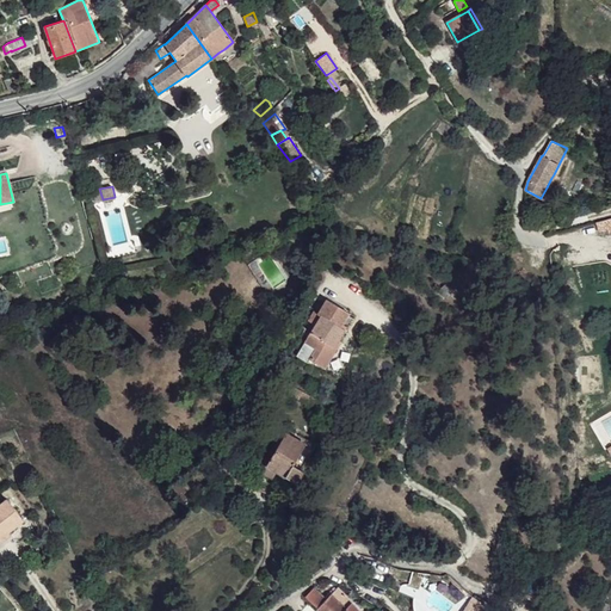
[(547,187),(541,198),(545,202),(551,191),(547,187)]
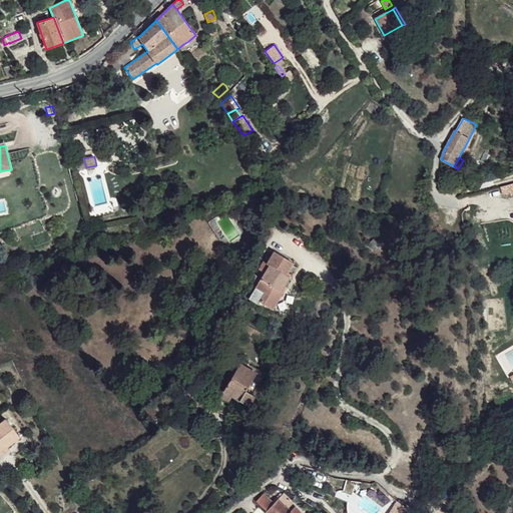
[(77,160),(79,169),(86,167),(83,158),(77,160)]
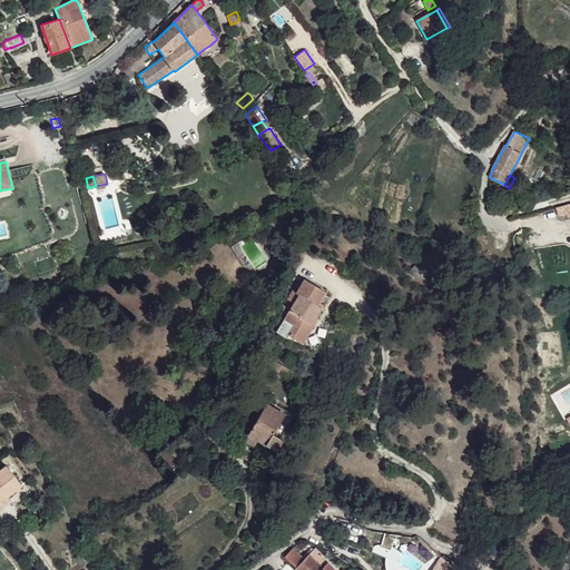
[(0,197),(17,193),(16,187),(12,188),(0,190),(0,197)]
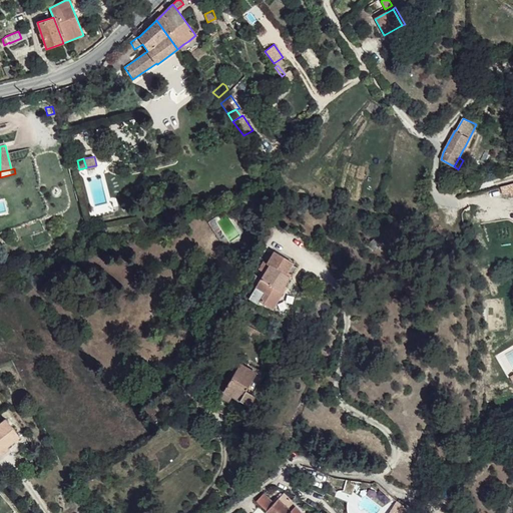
[(368,242),(374,249),(380,243),(374,237),(368,242)]
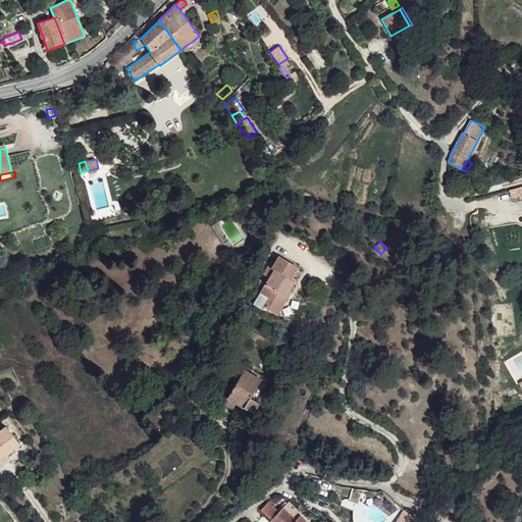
[(261,293),(270,298),(264,307),(277,314),(289,296),(285,295),(289,291),(290,290),(295,281),(291,278),(292,276),(298,267),(279,256),(271,267),(268,265),(263,273),(269,277),(261,293)]
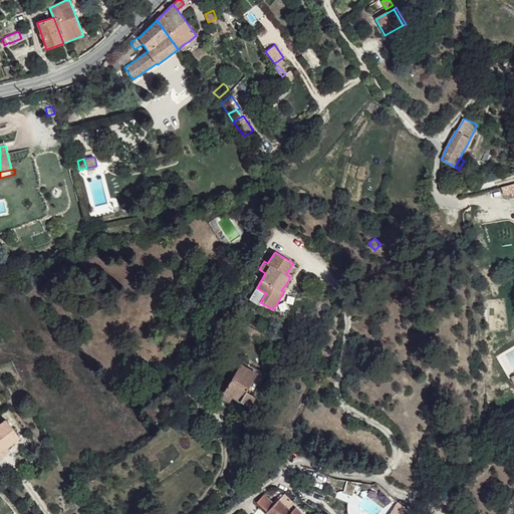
[(50,253),(38,256),(39,262),(52,258),(50,253)]
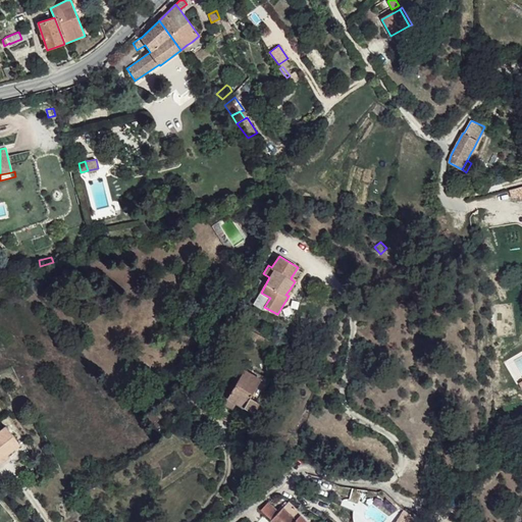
[(39,260),(25,264),(28,269),(40,266),(39,260)]
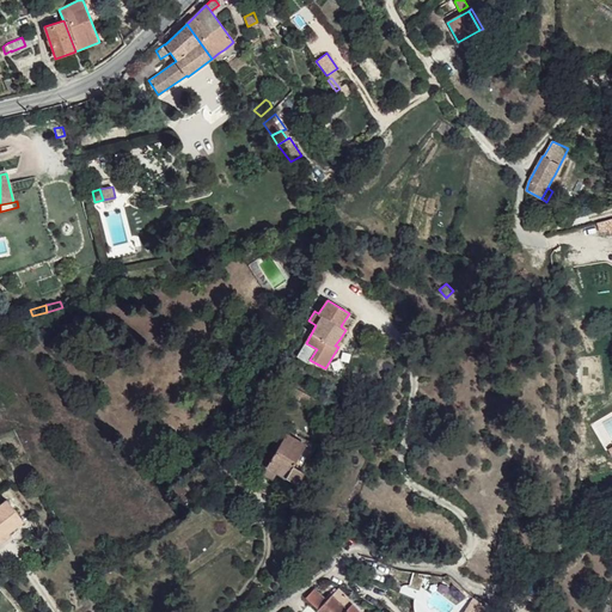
[(306,343),(298,356),(308,363),(310,360),(317,349),(306,343)]
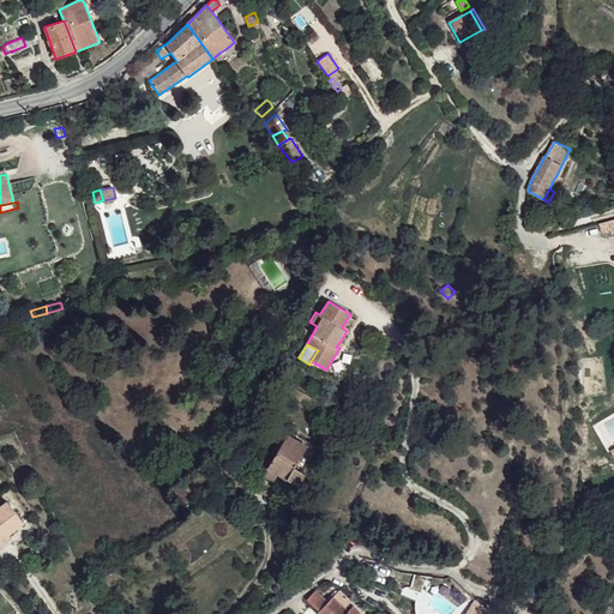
[(281,389),(300,399),(304,393),(284,383),(281,389)]
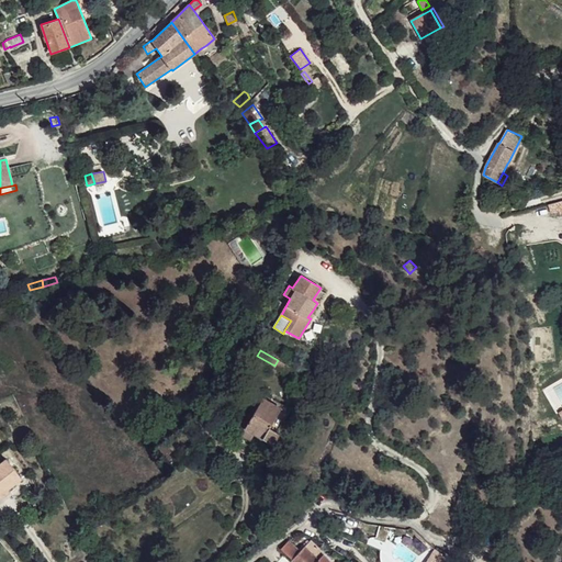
[(278,360),(274,366),(299,380),(303,373),(278,360)]
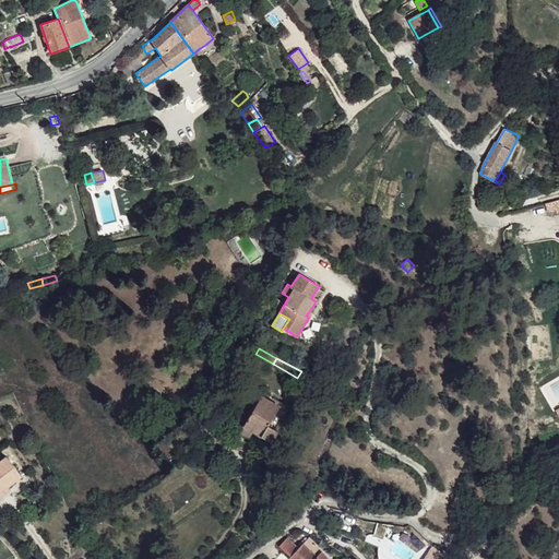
[(244,425),(253,431),(271,442),(277,431),(275,429),(269,425),(280,406),(262,395),(250,414),(244,425)]
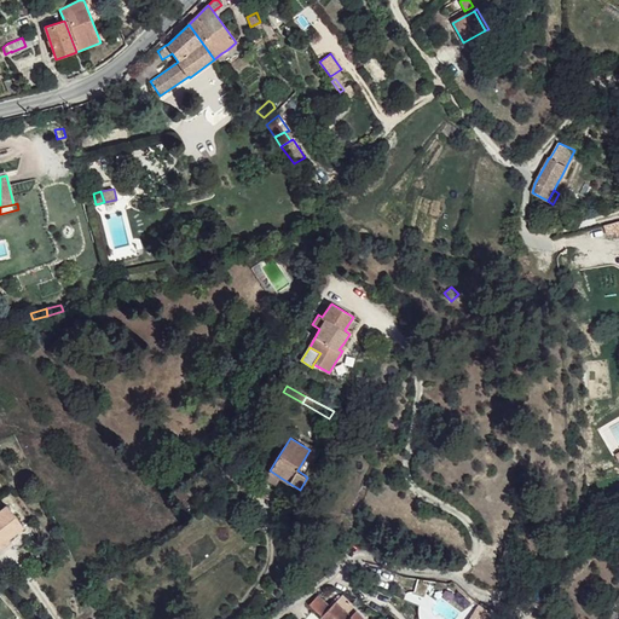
[(310,450),(298,470),(305,475),(318,453),(320,451),(312,446),(310,450)]
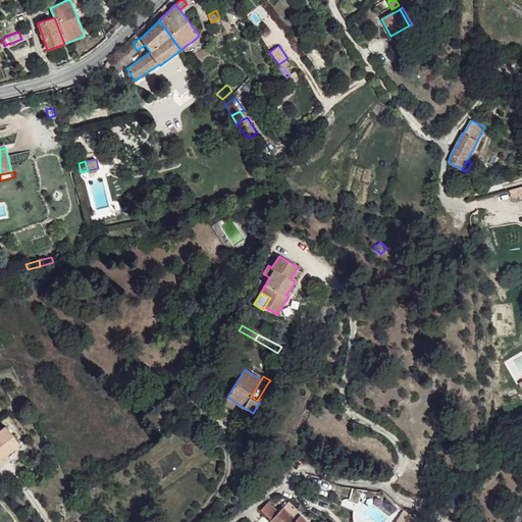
[(232,409),(237,403),(227,397),(233,386),(230,384),(227,390),(225,389),(218,402),(232,409)]
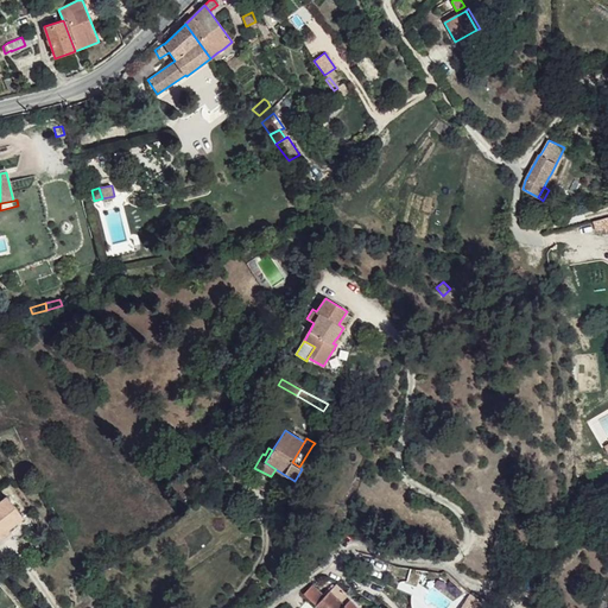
[(169,486),(177,496),(190,486),(182,475),(169,486)]
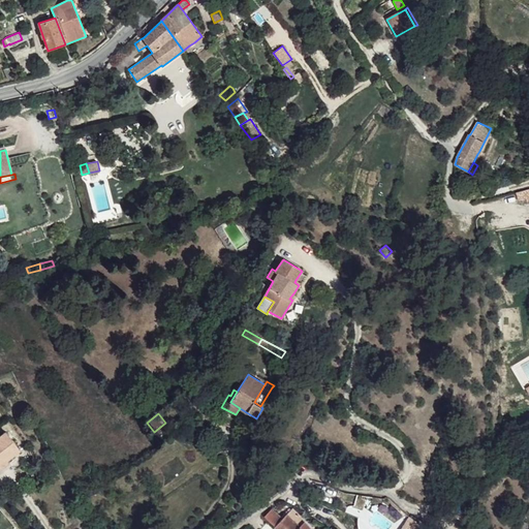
[(0,469),(8,463),(7,461),(20,450),(6,432),(0,436),(0,469)]
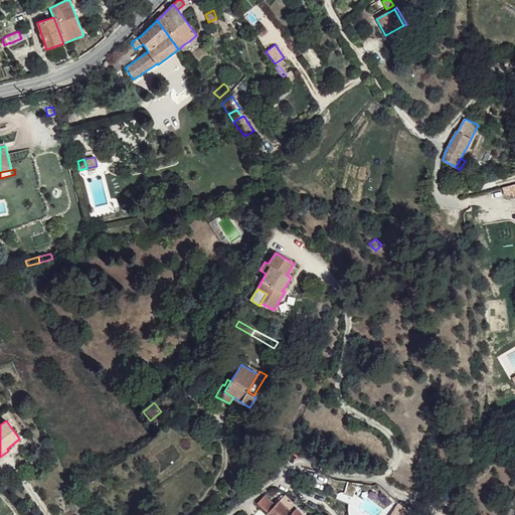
[(350,489),(346,495),(357,503),(362,497),(350,489)]
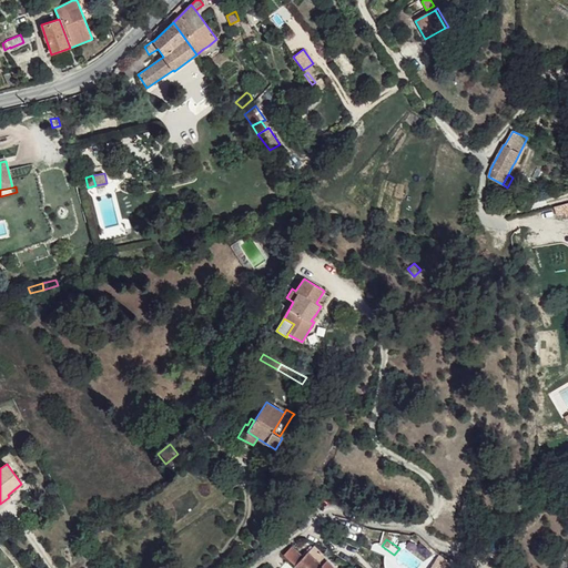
[(284,555),(297,567),(318,567),(322,565),(327,558),(314,546),(303,557),(292,546),(284,555)]
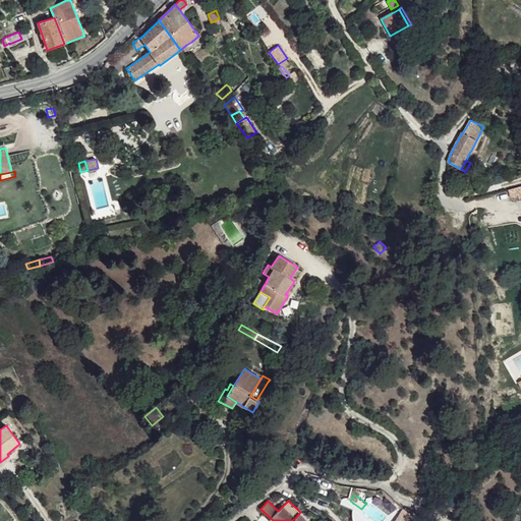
[(335,502),(332,507),(341,511),(344,505),(335,501),(335,502)]
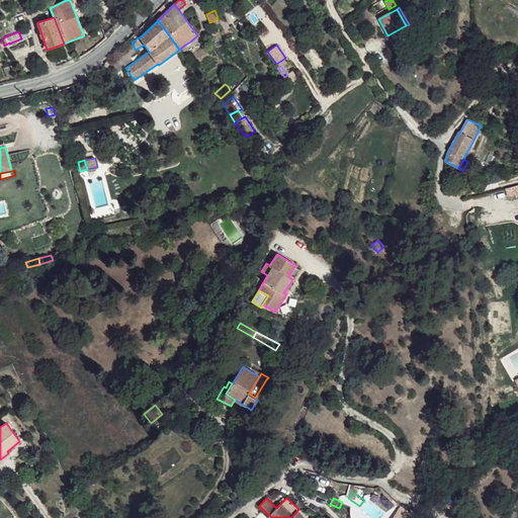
[(342,502),(339,508),(345,510),(351,511),(352,506),(342,502)]
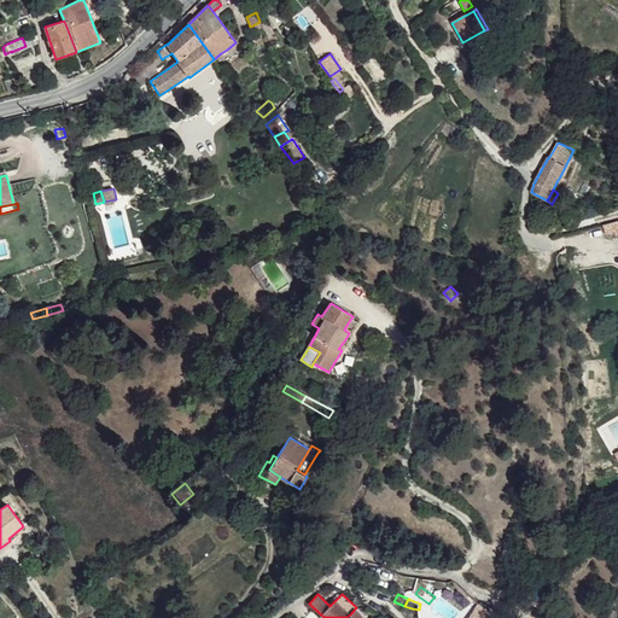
[(479,604),(476,608),(489,617),(491,611),(479,604)]
